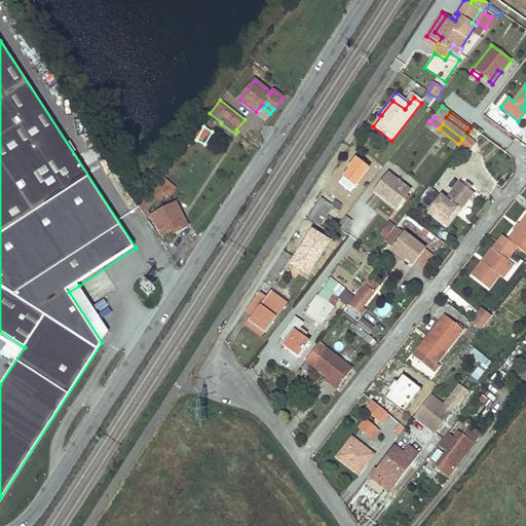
[(475,137),(477,132),(472,127),(471,127),(467,132),(475,137)]
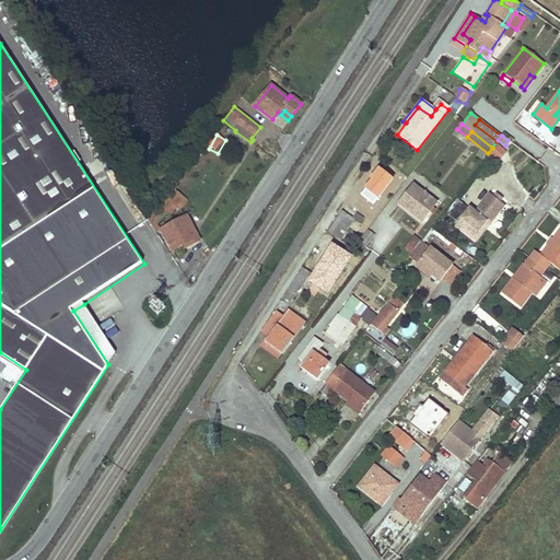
[(422,221),(435,202),(412,185),(398,202),(422,221)]
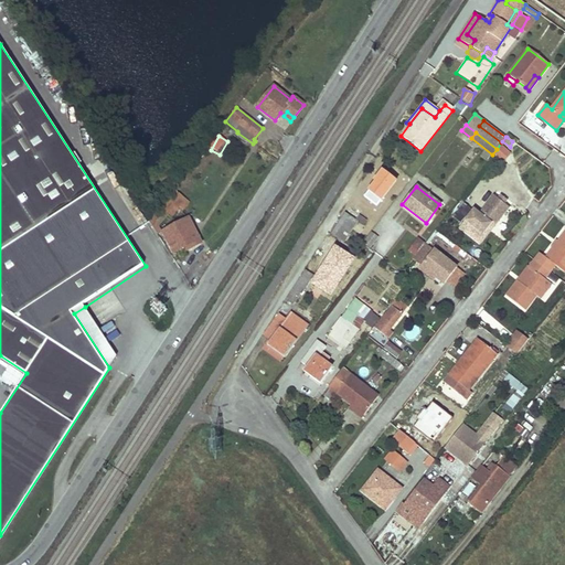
[(172,191),(166,200),(177,210),(183,201),(172,191)]
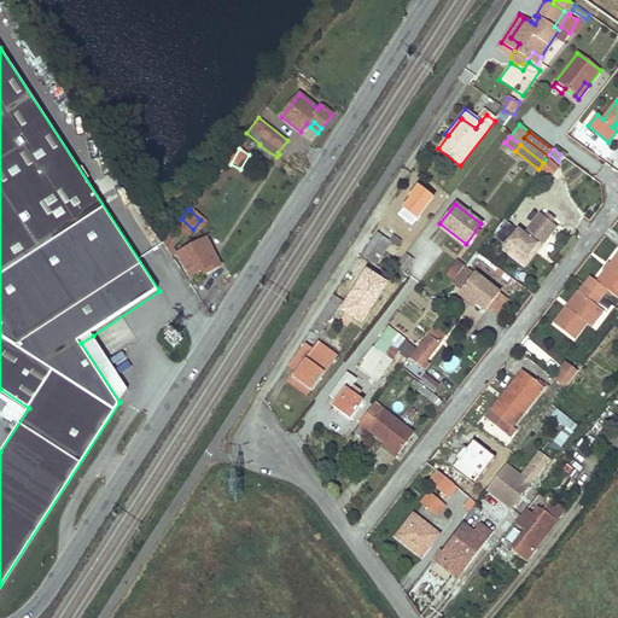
[(516,229),(506,242),(525,257),(532,248),(536,250),(554,226),(538,214),(522,234),(516,229)]
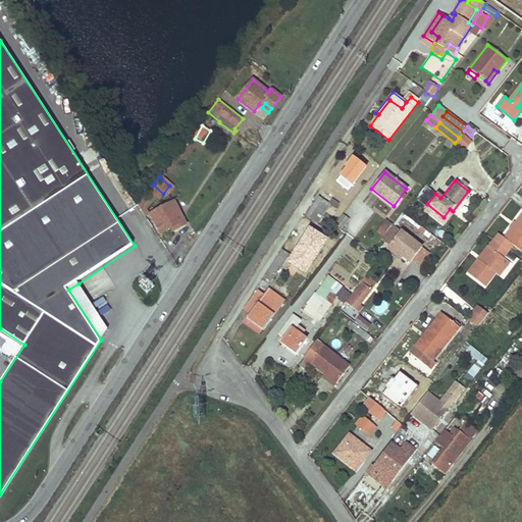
[(163,194),(153,185),(138,205),(145,216),(147,214),(146,211),(143,207),(150,198),(154,200),(157,203),(164,194),(163,194)]
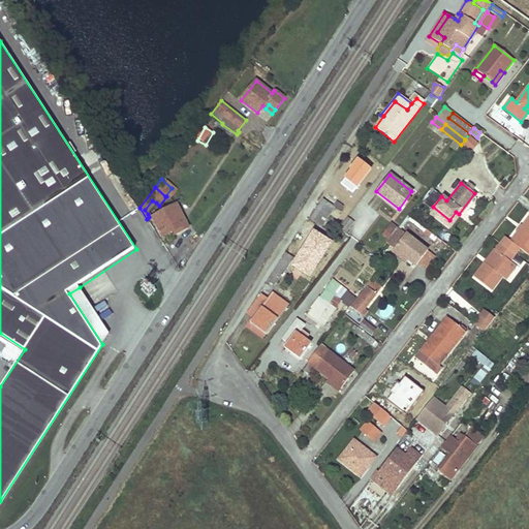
[(319,226),(320,227),(334,207),(339,210),(342,207),(334,200),(336,197),(328,193),(323,199),(322,198),(309,219),(319,226)]
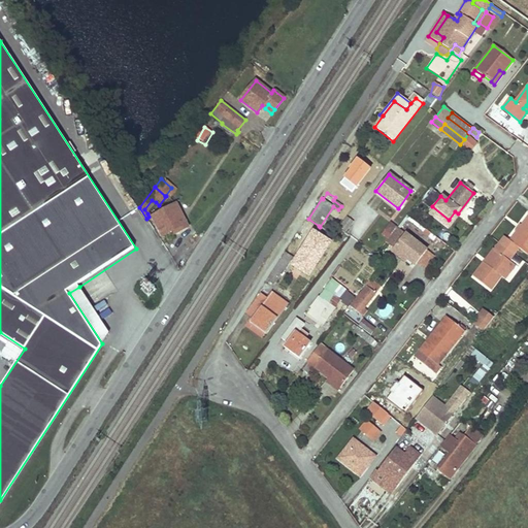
[(156,202),(152,200),(144,209),(147,213),(156,202)]
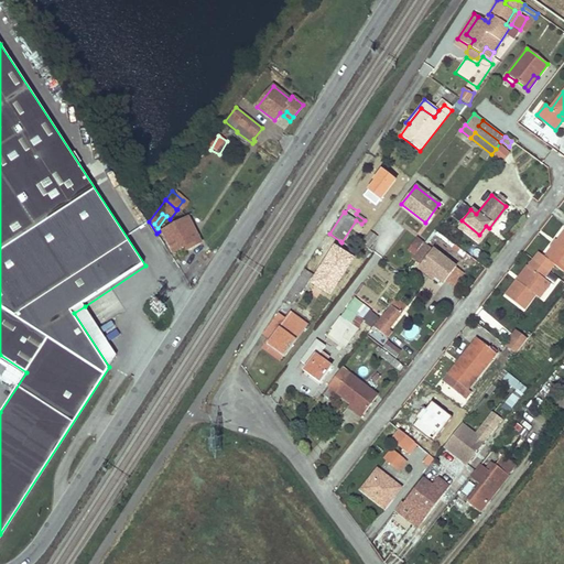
[(199,242),(187,217),(162,230),(173,251),(187,245),(190,248),(199,242)]
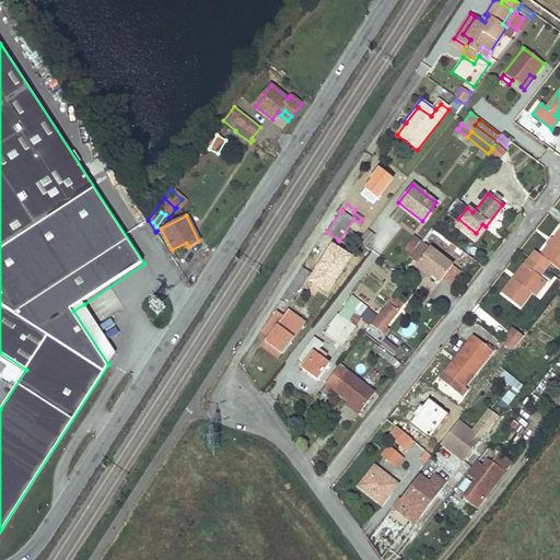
[(476,233),(458,219),(453,225),(474,242),(486,226),(482,224),(476,233)]
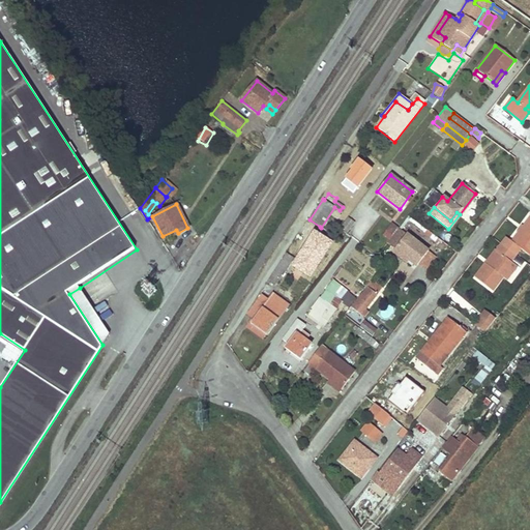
[(476,278),(493,290),(503,276),(507,280),(518,265),(511,261),(521,248),(529,254),(529,217),(512,241),(507,238),(498,251),(500,253),(490,266),(487,264),(476,278)]
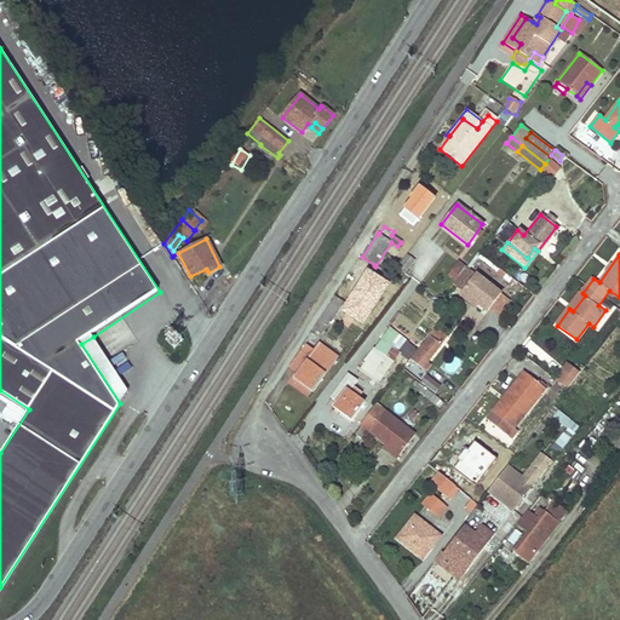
[(405,271),(413,259),(407,256),(399,267),(405,271)]
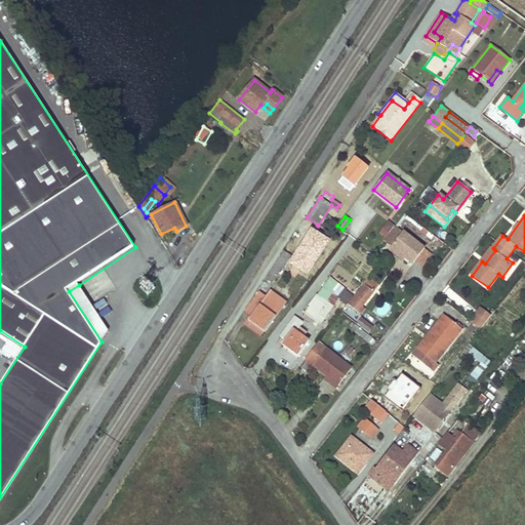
[(308,238),(317,225),(307,217),(297,231),(308,238)]
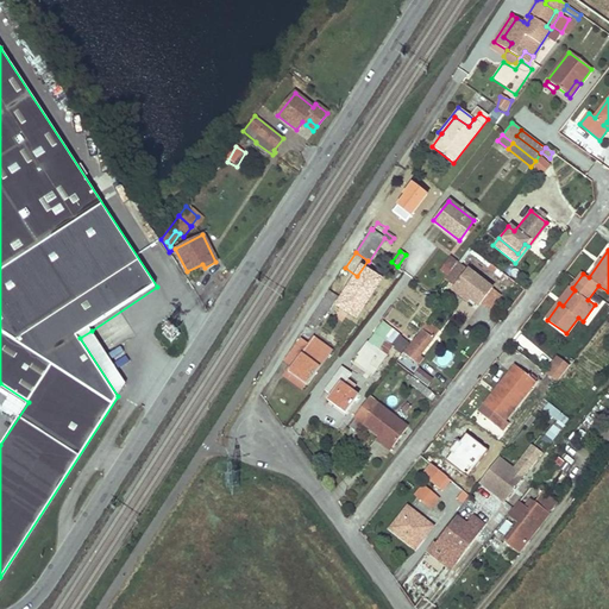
[(491,288),(457,262),(444,278),(478,305),(479,302),(491,288)]
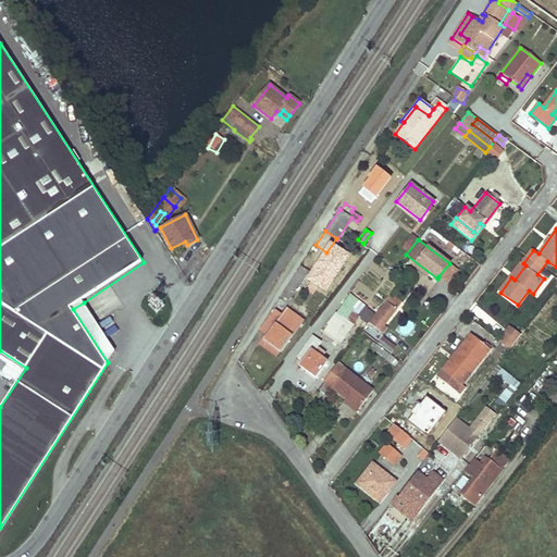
[(458,271),(449,263),(438,276),(448,284),(458,271)]
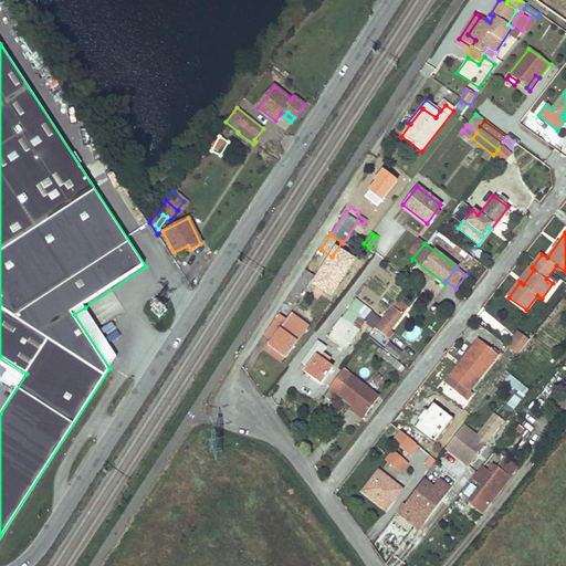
[(520,282),(523,284),(534,270),(532,268),(531,268),(520,282)]
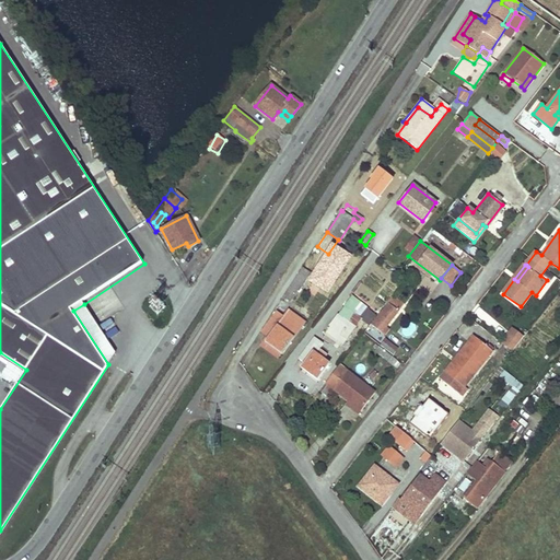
[(283,298),(292,302),(301,288),(302,288),(312,273),(303,267),(283,298)]
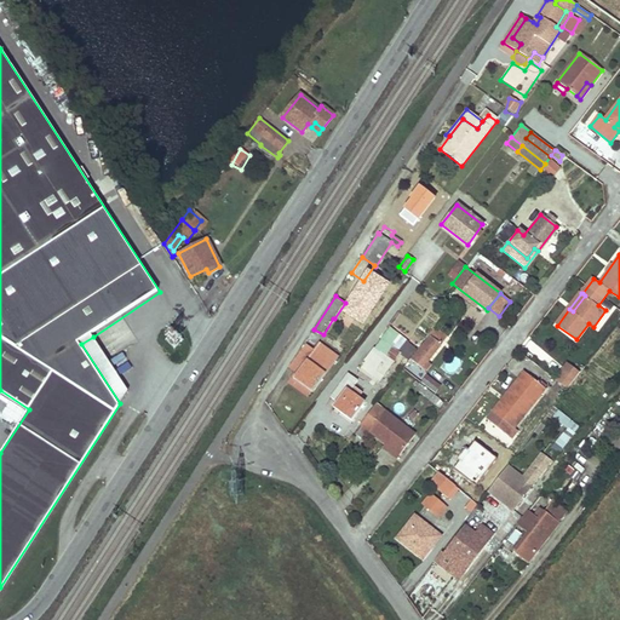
[(377,350),(386,356),(394,348),(401,354),(411,340),(394,328),(377,350)]
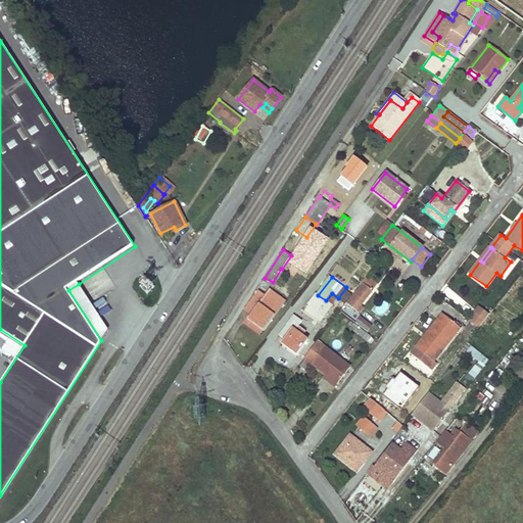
[(364,283),(347,303),(357,311),(377,284),(367,277),(363,283),(364,283)]
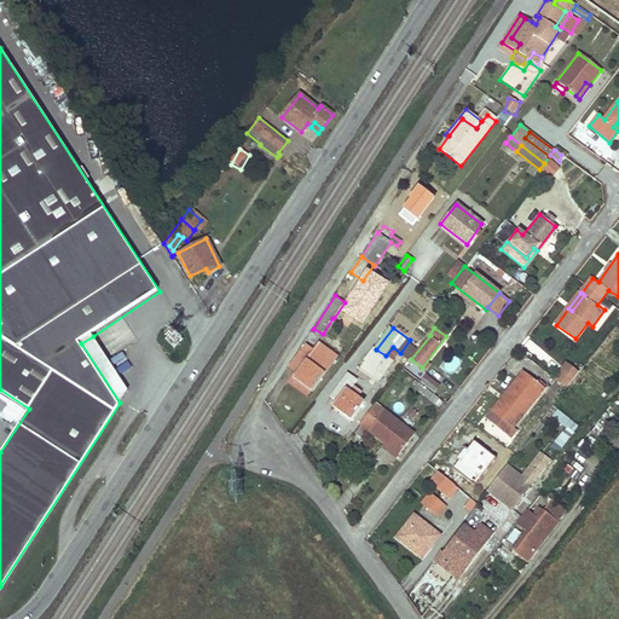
[(93,336),(81,343),(120,403),(128,389),(93,336)]
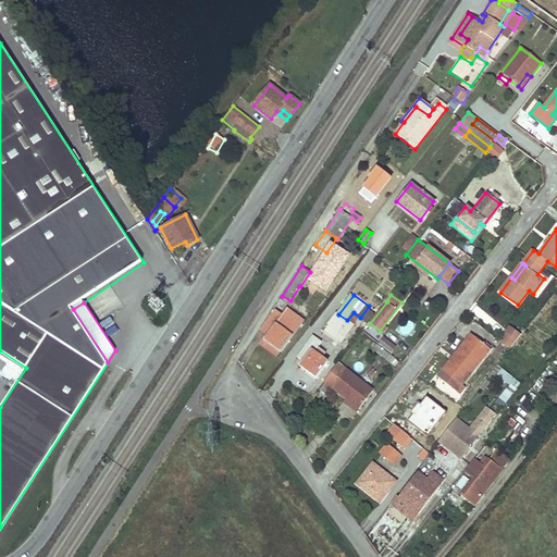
[(262,338),(281,351),(298,326),(295,324),(298,320),(286,311),(283,316),(275,310),(261,331),(265,334),(262,338)]
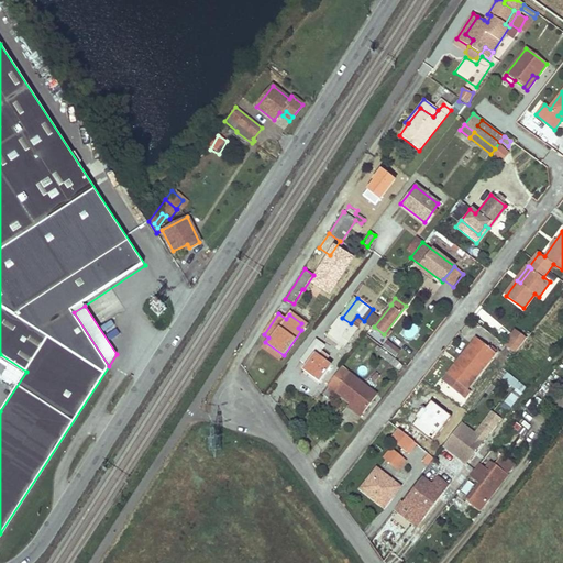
[(350,341),(364,321),(357,316),(351,323),(342,318),(341,317),(331,329),(333,329),(350,341)]
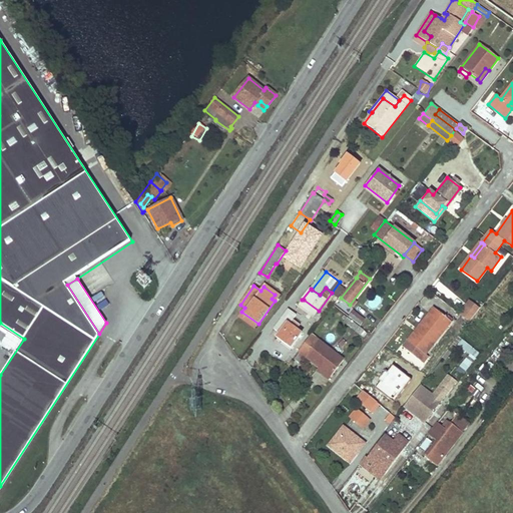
[(373,308),(383,301),(379,296),(369,303),(373,308)]
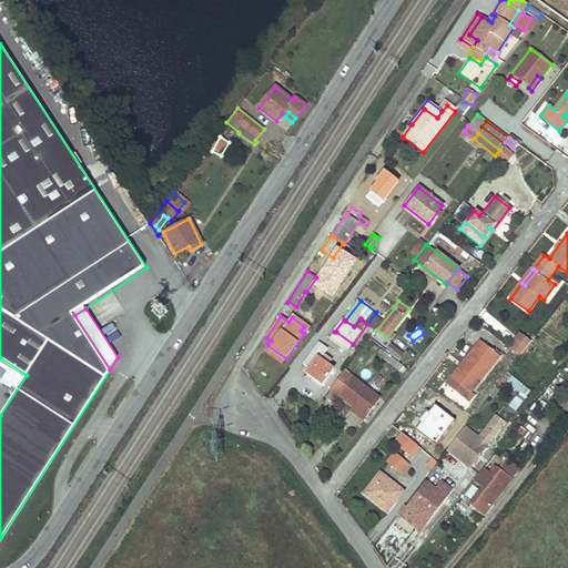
[(353,344),(336,332),(331,340),(347,352),(353,344)]
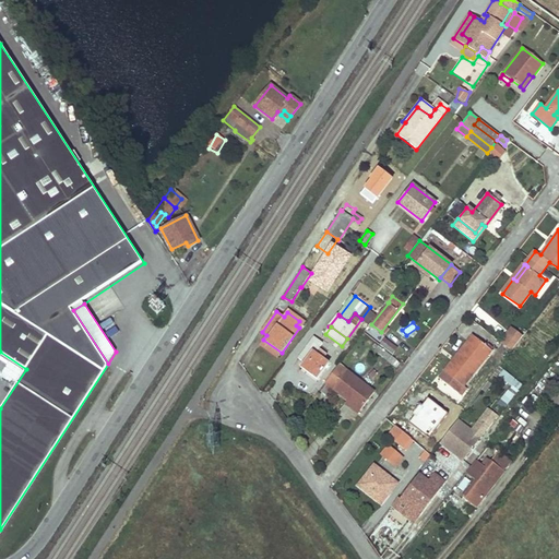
[(509,334),(520,343),(523,337),(512,329),(509,334)]
